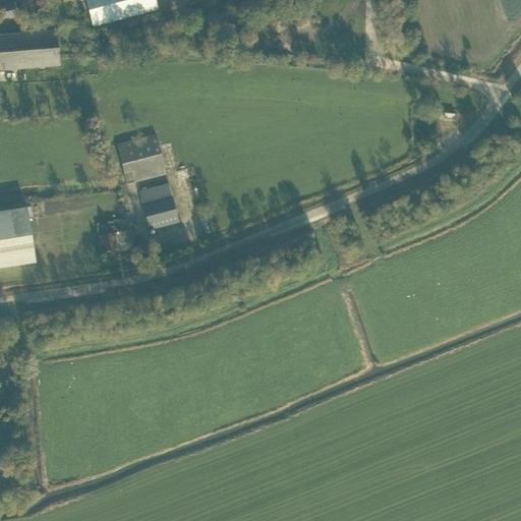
[(85,0),(93,26),(157,10),(154,0),(85,0)]
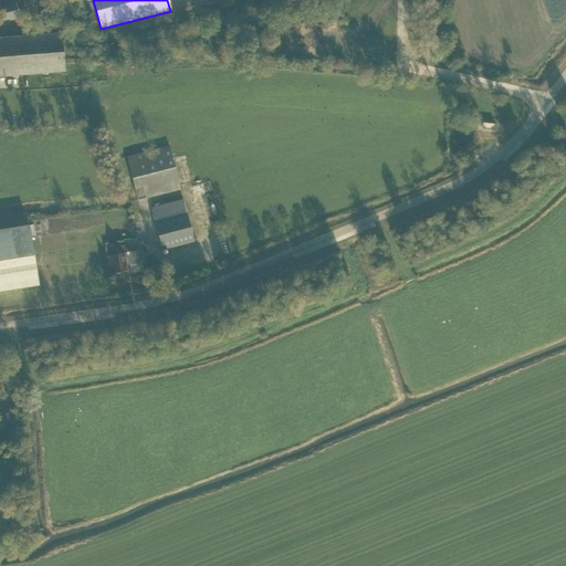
[(0,7),(0,21),(0,22),(20,17),(16,3),(0,7)]
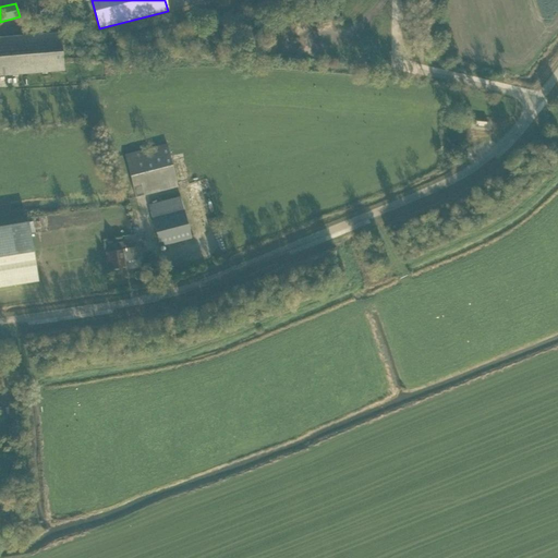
[(39,8),(41,15),(52,14),(50,5),(39,8)]
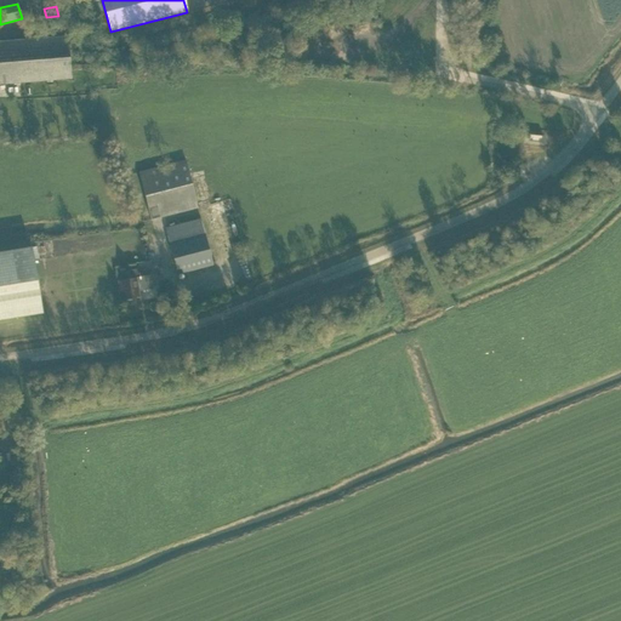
[(0,84),(72,79),(68,36),(0,41),(0,84)]
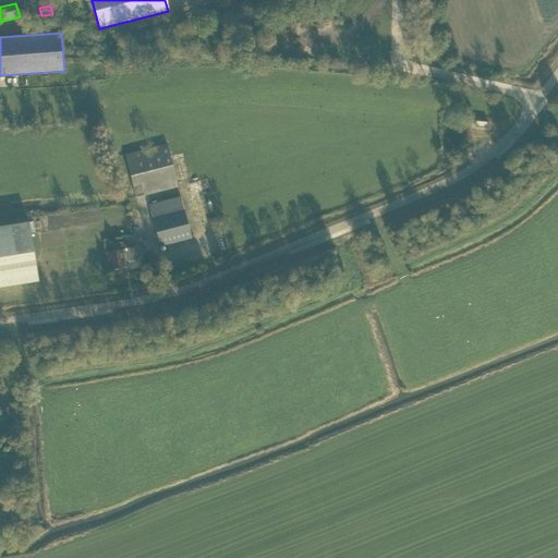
[(178,186),(167,144),(124,155),(135,197),(178,186)]
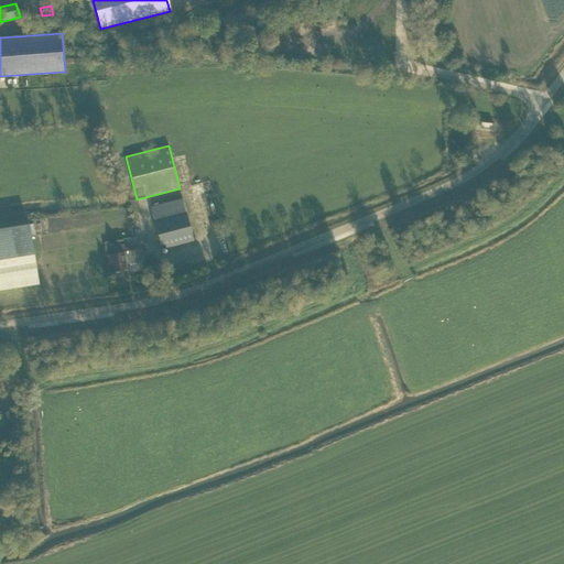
[(150,207),(161,249),(193,240),(183,199),(150,207)]
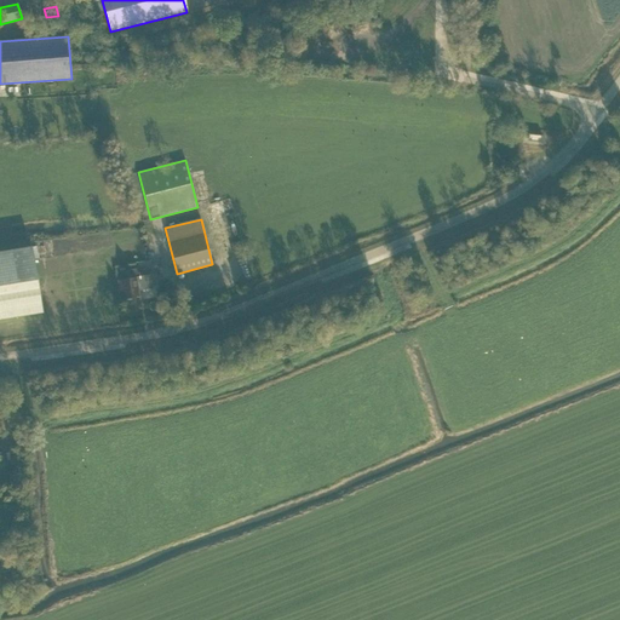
[(0,319),(42,313),(32,246),(0,251),(0,319)]
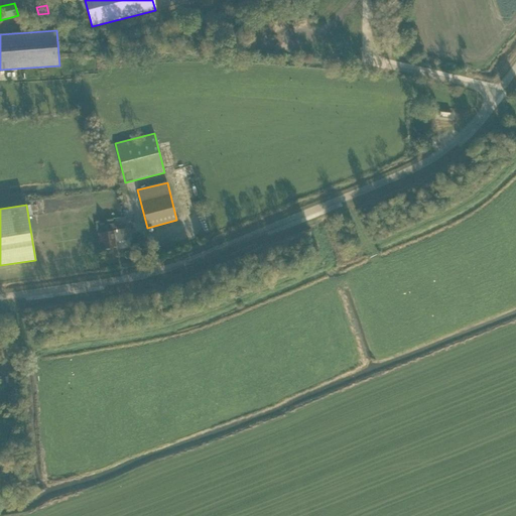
[(126,232),(125,225),(115,227),(115,224),(108,225),(109,232),(98,233),(100,242),(102,241),(103,250),(116,248),(114,234),(126,232)]
